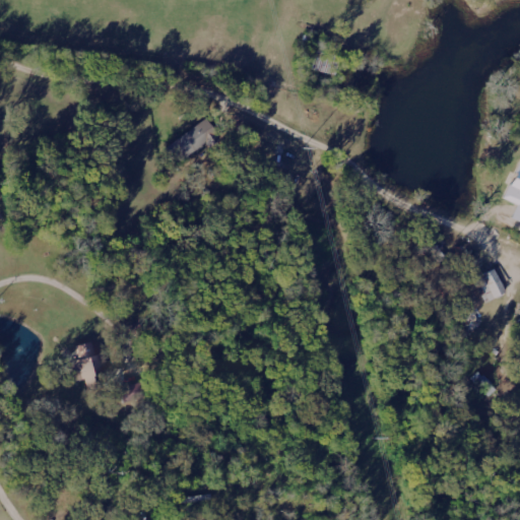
[(319,74),(306,72),(308,58),(322,60),(319,74)]
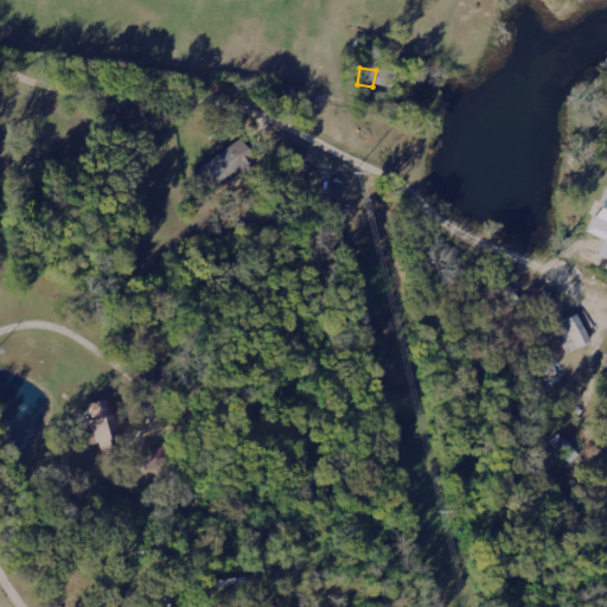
[(197,172),(213,193),(259,160),(243,139),(197,172)]
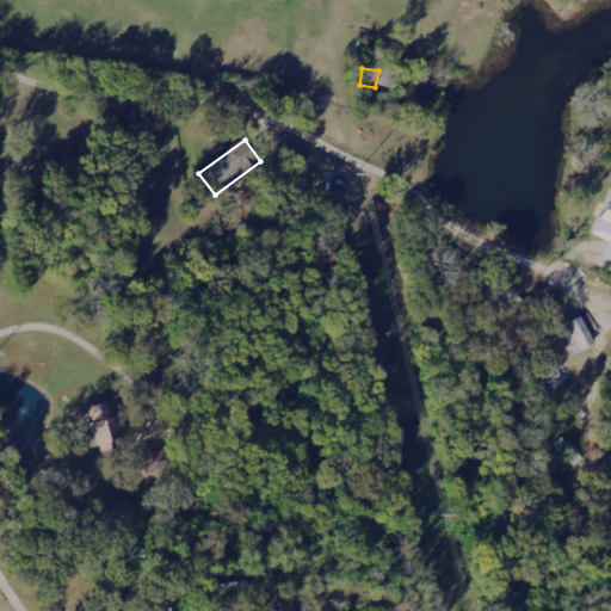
[(610,260),(610,197),(593,234),(609,242),(602,257),(610,260)]
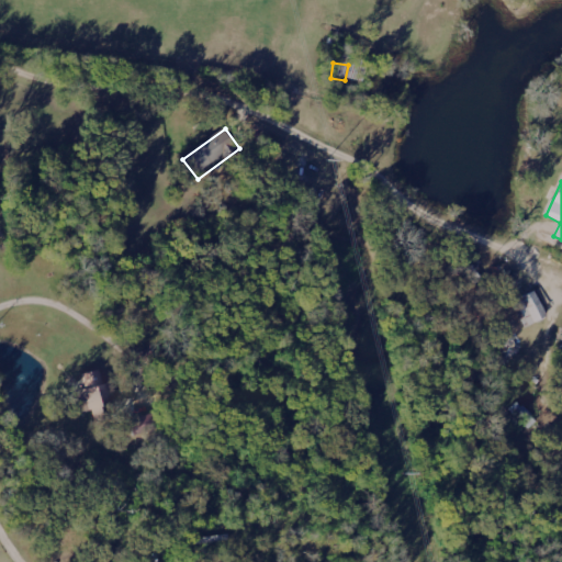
[(541,317),(517,330),(504,306),(528,293),(541,317)]
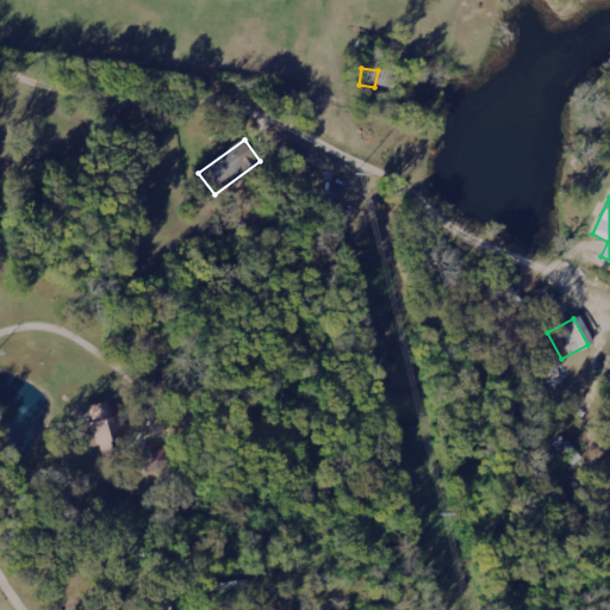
[(110,402),(120,440),(86,449),(79,427),(89,424),(85,409),(110,402)]
